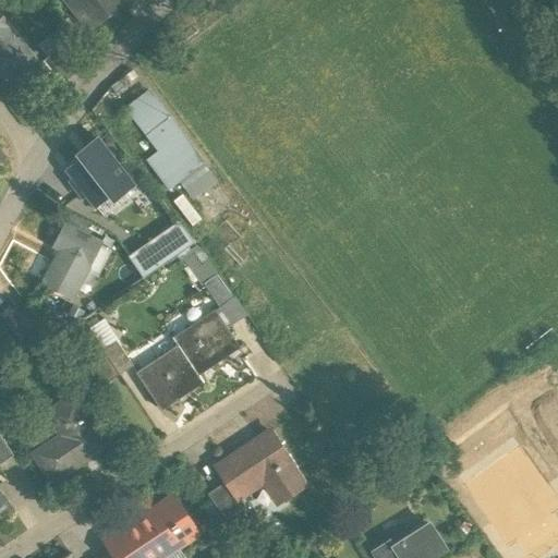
[(67,0),(89,28),(126,0),(67,0)]
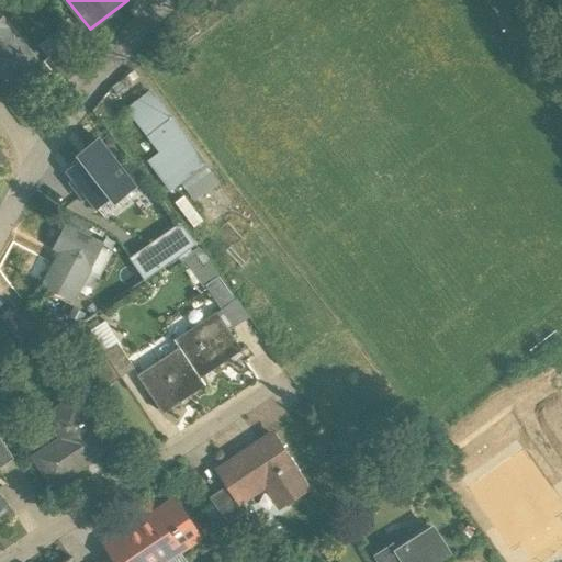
[(10,25),(0,12),(0,62),(18,85),(41,66),(9,25),(10,25)]
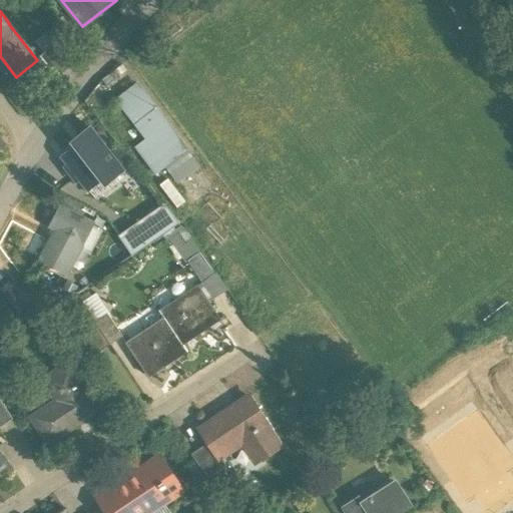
[(82,59),(57,32),(43,45),(68,72),(82,59)]
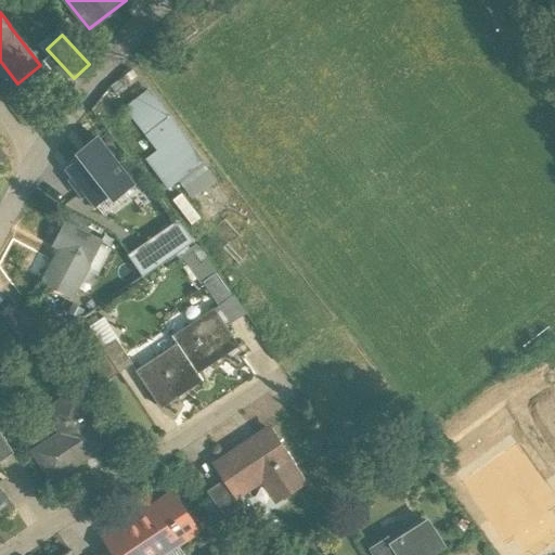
[(169,117),(147,89),(125,106),(145,133),(169,117)]
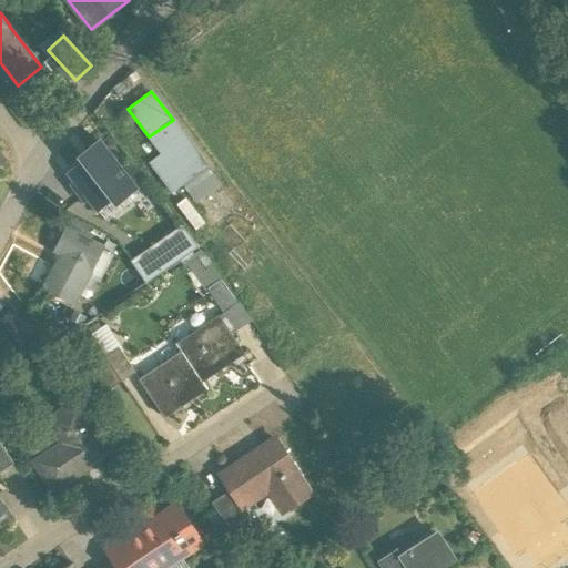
[(208,165),(173,120),(149,137),(161,153),(150,162),(172,192),(208,165)]
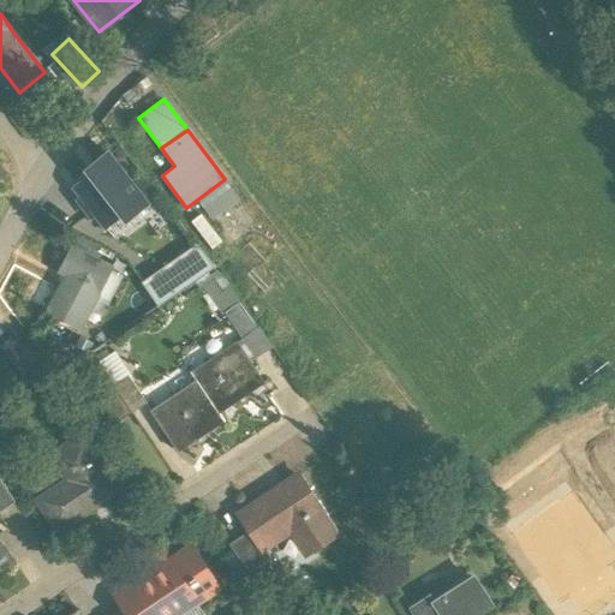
[(108,153),(95,163),(100,169),(76,187),(83,197),(79,199),(91,215),(95,213),(106,225),(121,213),(126,218),(147,202),(108,153)]
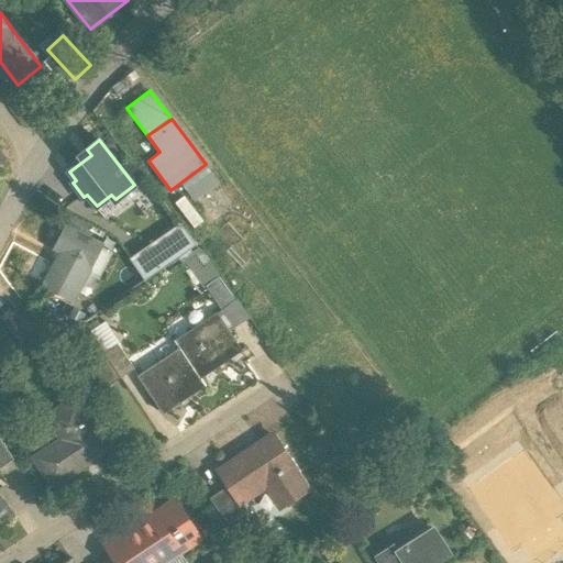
[(180,223),(157,240),(172,261),(196,244),(180,223)]
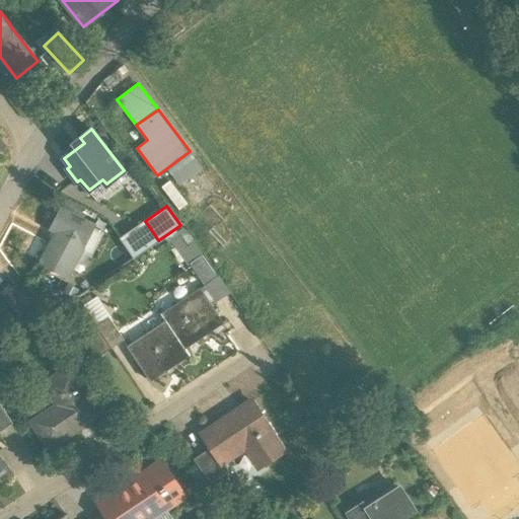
[(75,216),(62,209),(51,228),(58,231),(42,263),(67,276),(93,225),(80,218),(81,218),(75,215),(75,216)]
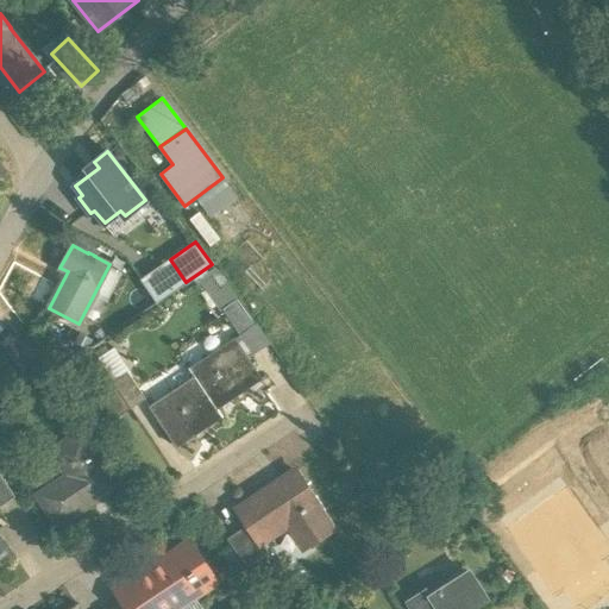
[(186,282),(170,259),(142,278),(157,302),(186,282)]
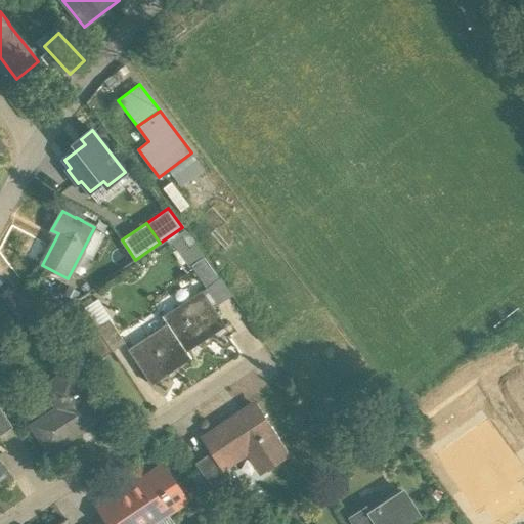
[(204,257),(191,265),(207,288),(219,278),(204,257)]
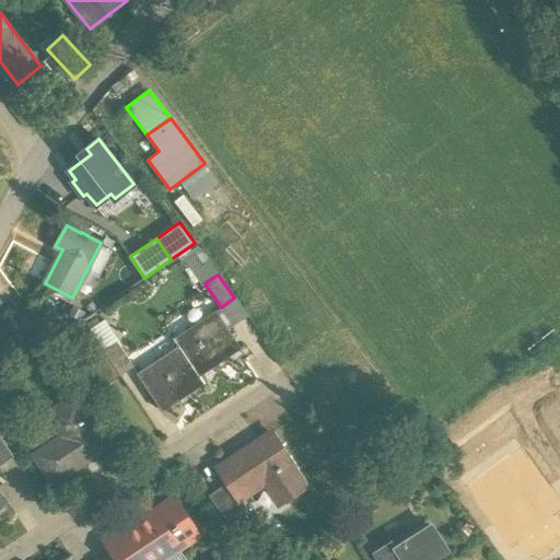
[(217,311),(175,338),(179,346),(199,374),(241,347),(217,311)]
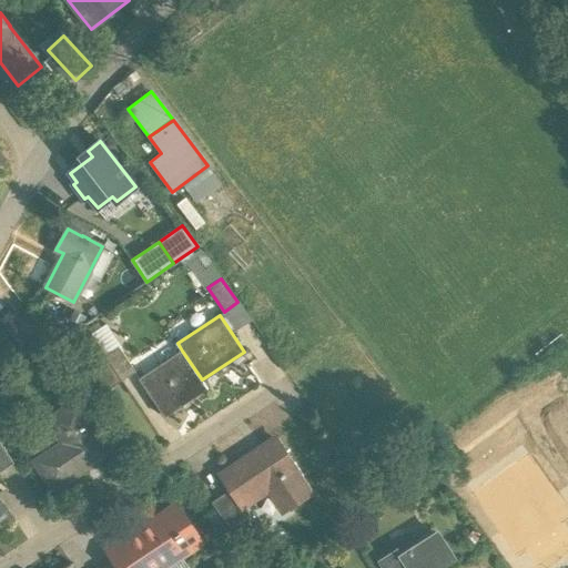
[(137,372),(120,347),(107,356),(122,381),(137,372)]
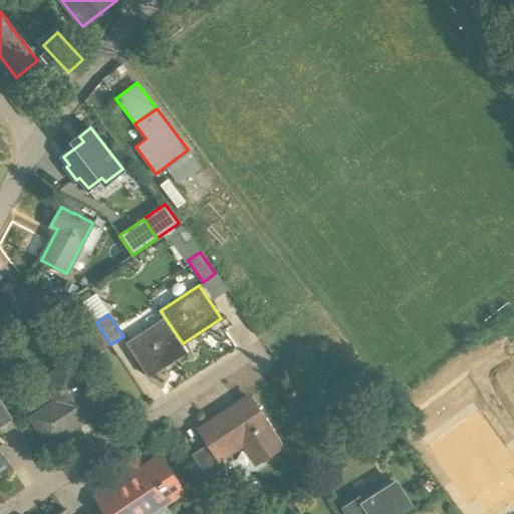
[(165,317),(126,342),(150,376),(188,351),(183,343),(165,317)]
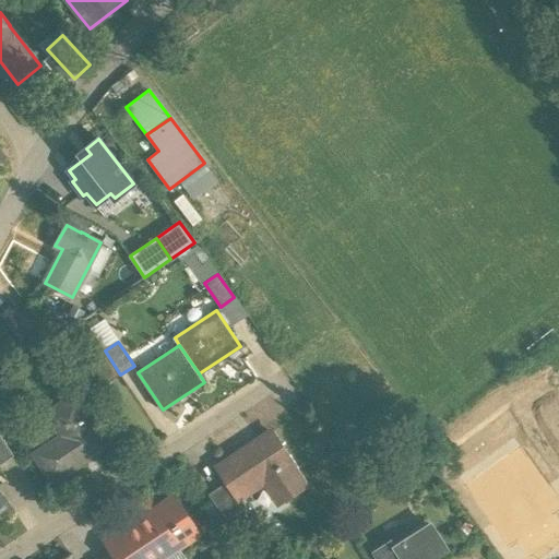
[(105,351),(81,367),(96,390),(120,375),(105,351)]
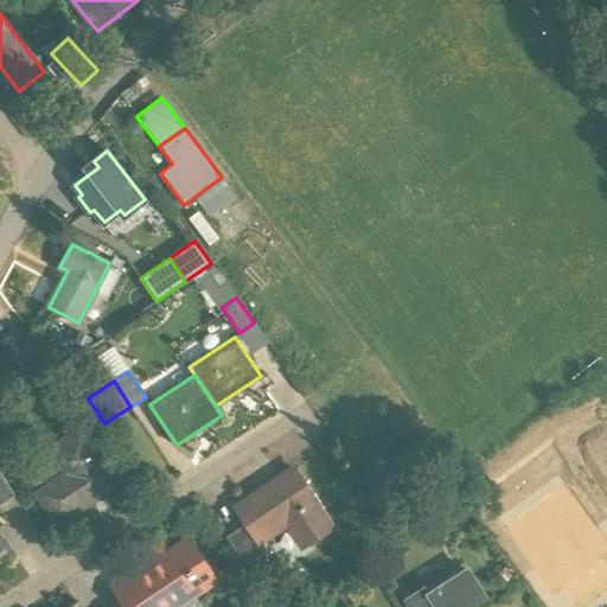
[(71,470),(37,492),(58,524),(117,484),(81,428),(56,445),(71,470)]
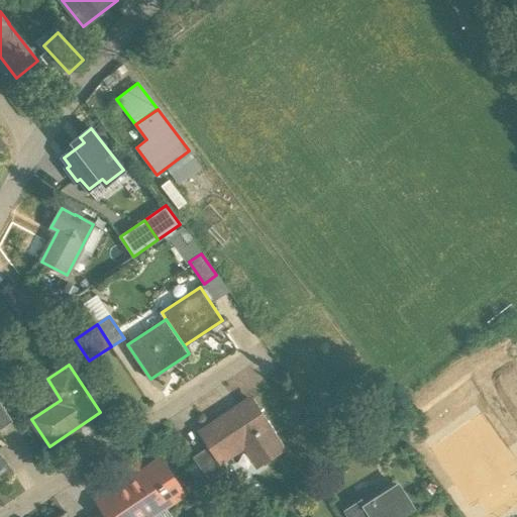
[(284,448),(250,399),(202,431),(211,445),(221,460),(223,460),(250,442),(263,461),(284,448)]
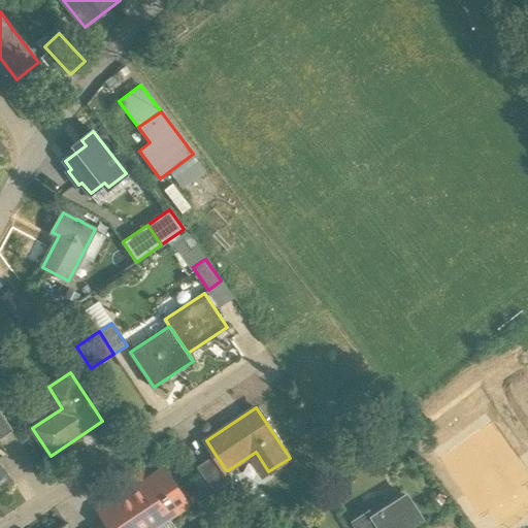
[(0,438),(13,430),(0,409),(0,438)]
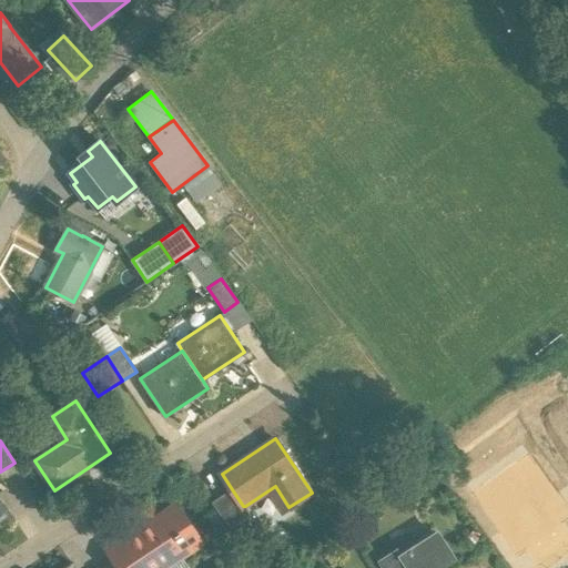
[(243,506),(232,489),(212,501),(230,529),(251,515),(245,506),(243,506)]
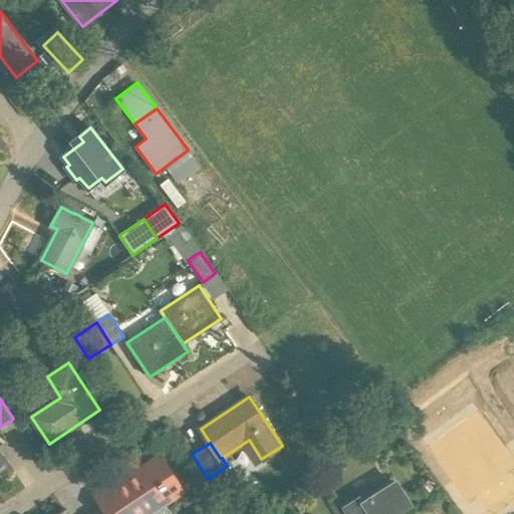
[(161,456),(97,498),(107,513),(149,513),(184,491),(161,456)]
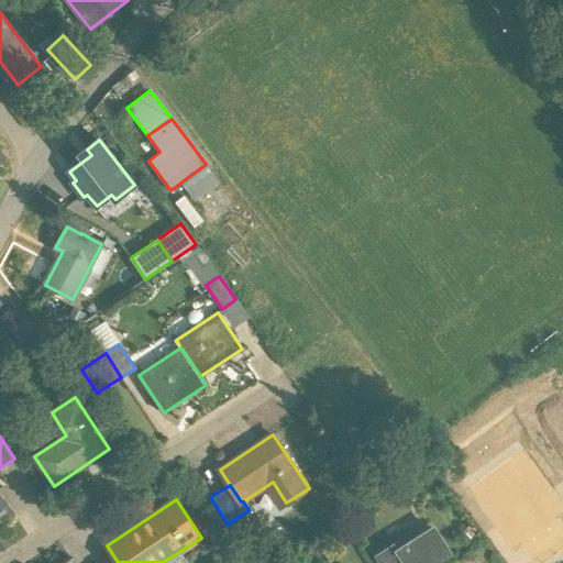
[(434,528),(398,551),(395,545),(378,556),(382,562),(433,562),(450,553),(434,528)]
